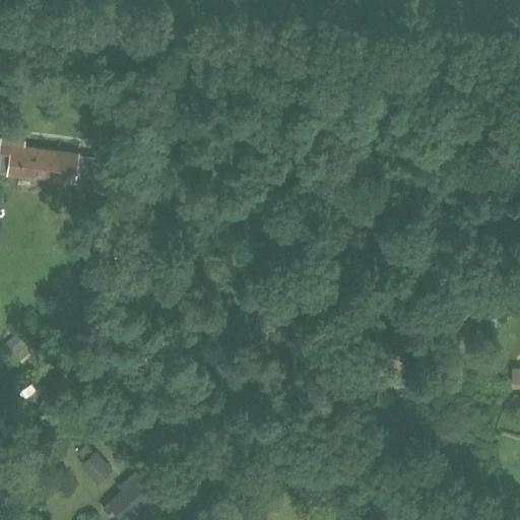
[(95,185),(114,187),(117,158),(100,155),(99,161),(77,158),(78,151),(18,144),(18,139),(2,137),(0,155),(11,156),(9,172),(95,182),(95,185)]
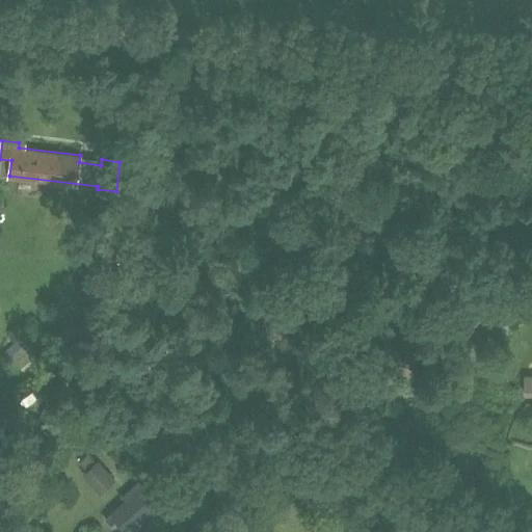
[(15,343),(5,350),(12,361),(23,352),(15,343)]
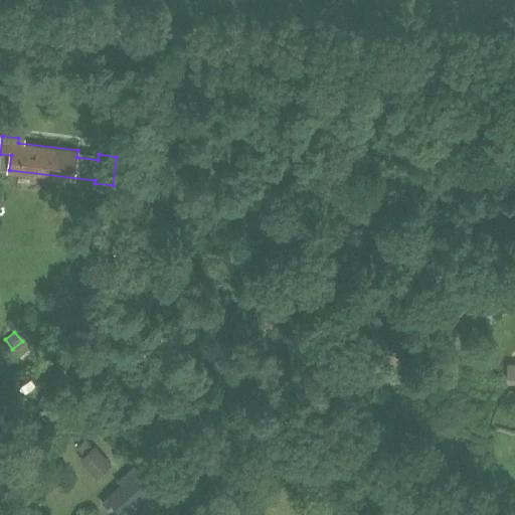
[(79,458),(98,477),(112,464),(95,445),(79,458)]
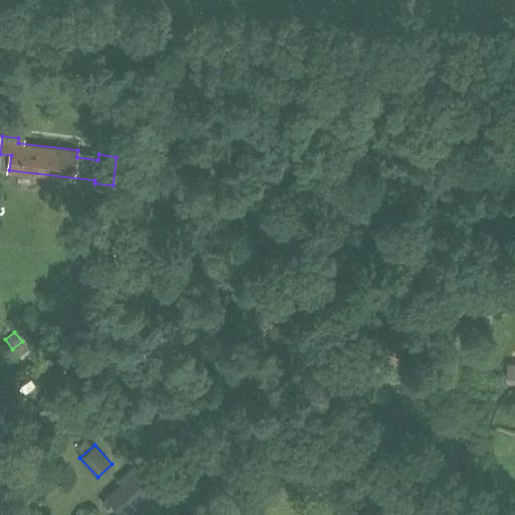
[(113,502),(124,514),(154,487),(135,466),(126,474),(129,478),(103,502),(107,507),(113,502)]
